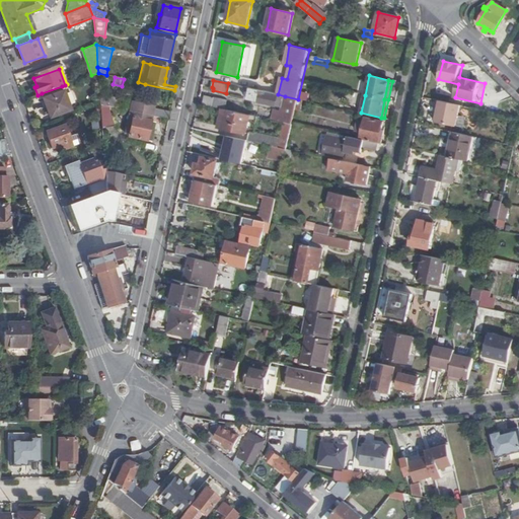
[(62,86),(42,93),(51,117),(70,109),(62,86)]
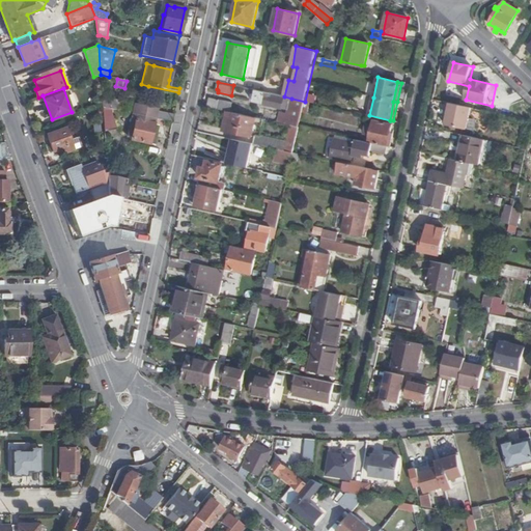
[(290,109),(291,99),(284,96),(256,90),(254,102),(283,108),(284,107),(290,109)]
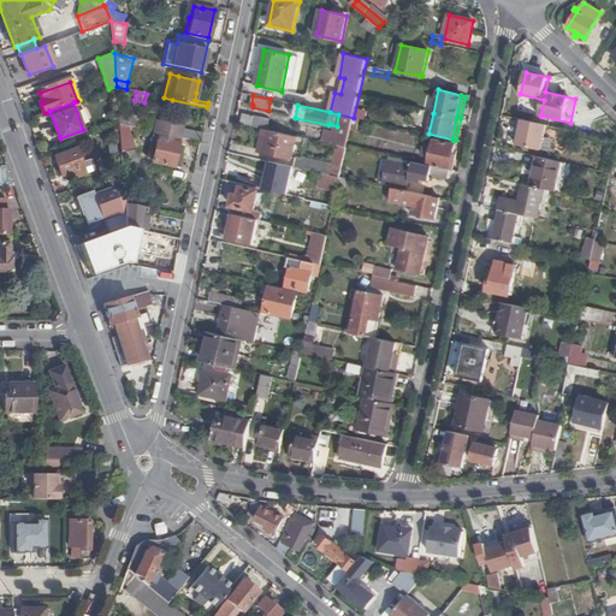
[(118,114),(119,124),(129,126),(137,128),(138,119),(118,114)]
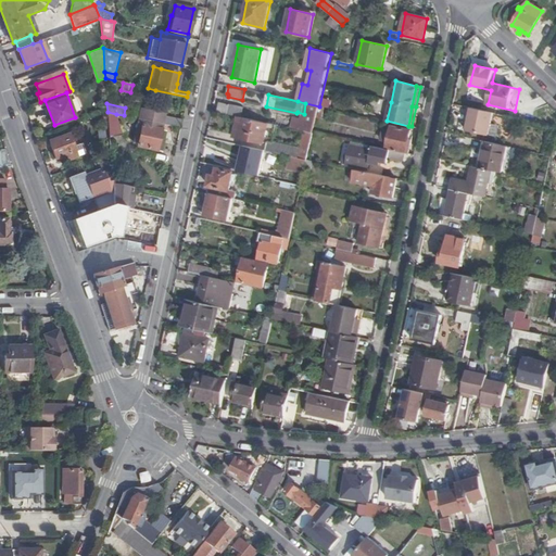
[(220,103),(218,111),(238,115),(242,116),(244,108),(220,103)]
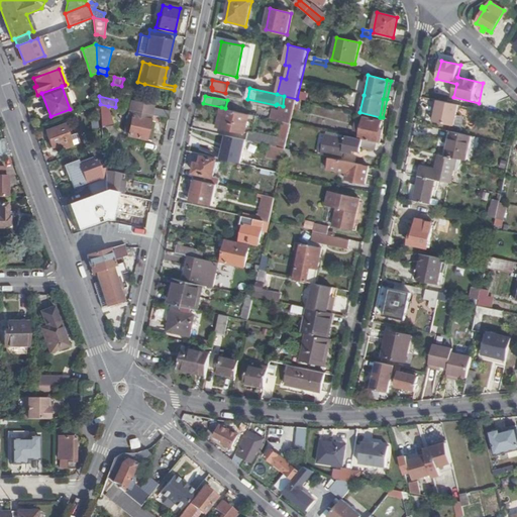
[(285,121),(292,123),(295,109),(297,99),(284,96),(283,106),(282,109),(281,114),(273,112),(271,118),(285,121)]
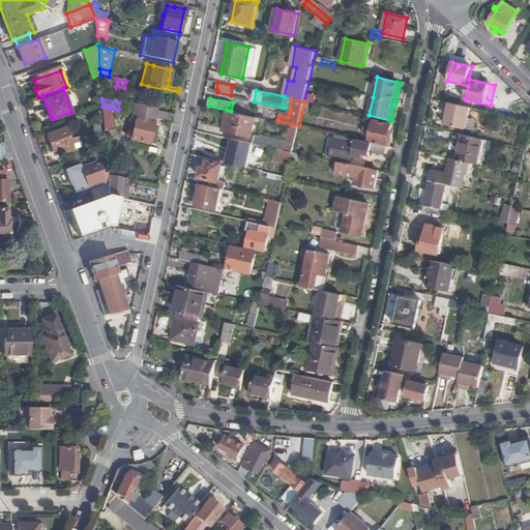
[(173,122),(174,114),(156,110),(156,106),(137,101),(137,100),(136,100),(133,113),(152,118),(173,122)]
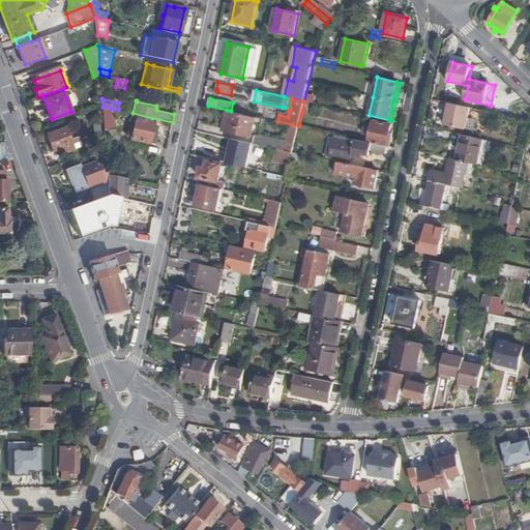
[(474,109),(446,102),(444,111),(448,112),(447,116),(445,124),(469,130),(470,129),(472,119),(474,109)]
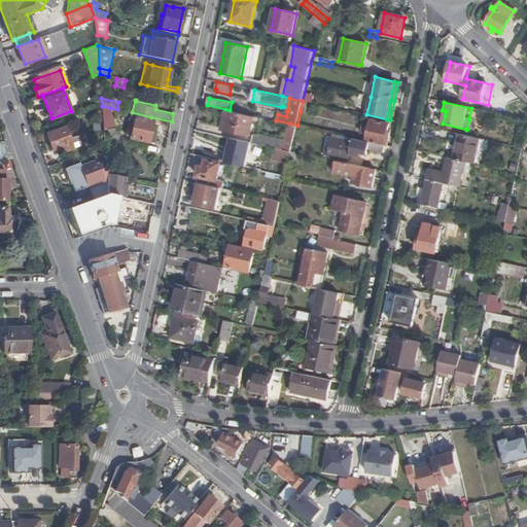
[(116,128),(110,108),(102,106),(104,130),(116,128)]
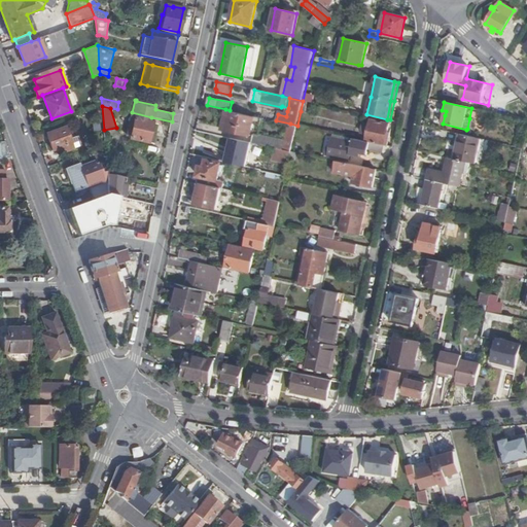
[(250,136),(254,116),(230,110),(225,109),(221,129),(250,136)]
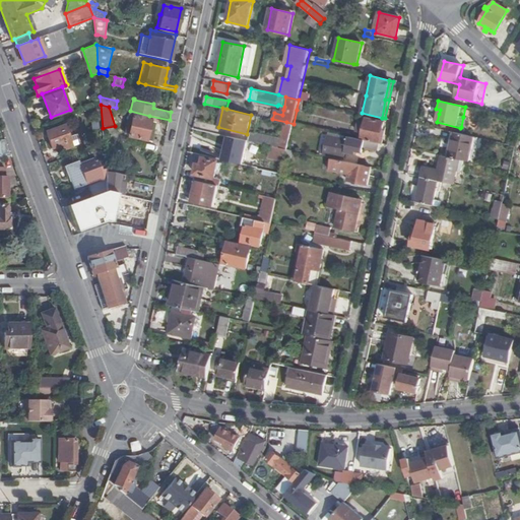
[(149,116),(130,111),(126,132),(129,133),(129,137),(146,141),(150,120),(148,120),(149,116)]
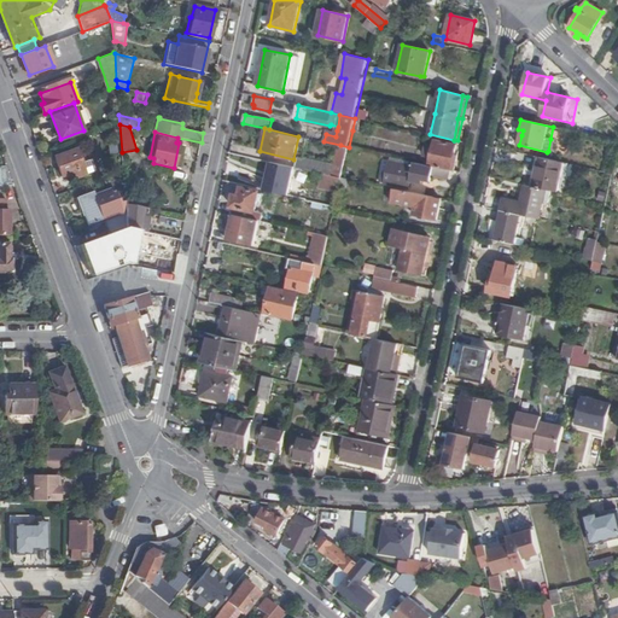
[(448,169),(455,170),(458,156),(455,156),(456,145),(435,140),(433,147),(426,146),(424,156),(432,157),(430,165),(448,169)]
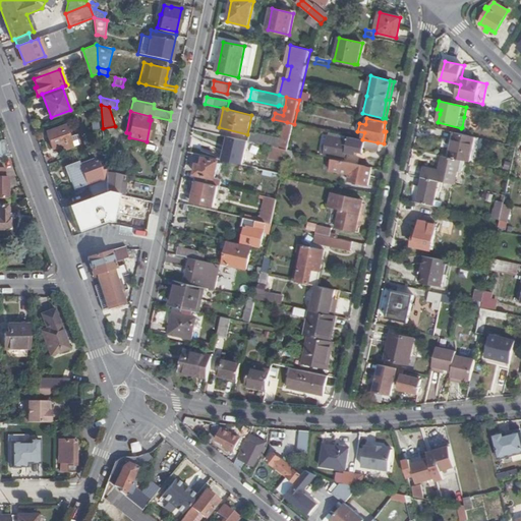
[(294,124),(287,122),(283,138),(289,140),(290,140),(292,130),(293,129),(294,124)]
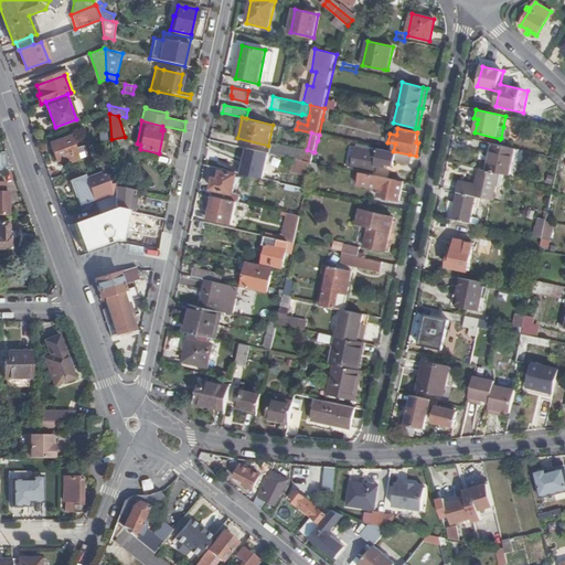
[(65,158),(67,163),(77,160),(68,136),(51,142),(57,161),(65,158)]
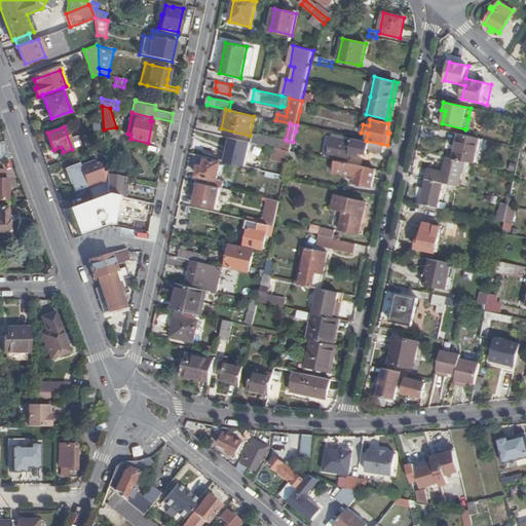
[(254,142),(274,147),(284,149),(286,140),(256,134),(254,142)]
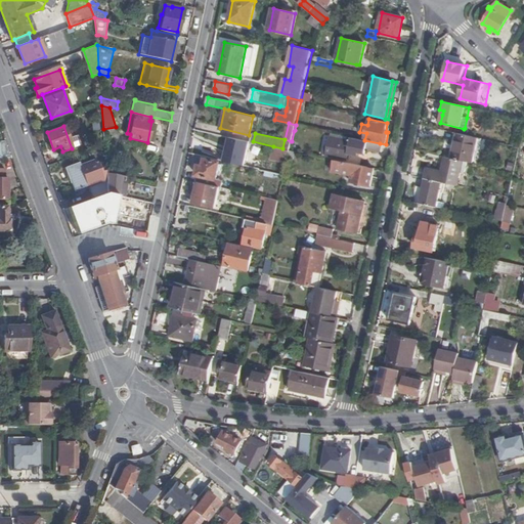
[(450,145),(447,158),(463,161),(473,163),(478,137),(457,133),(454,146),(450,145)]
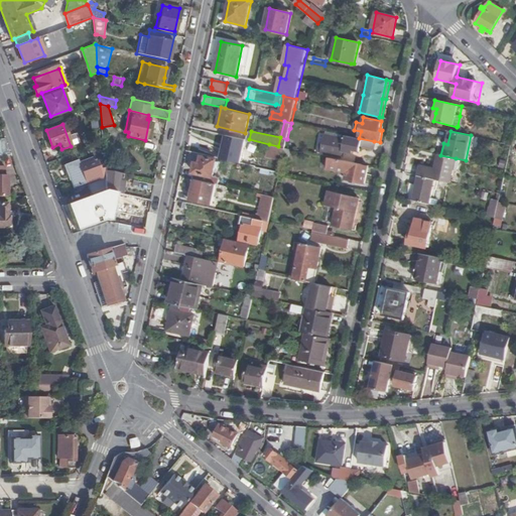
[(221,156),(242,161),(248,139),(227,133),(221,156)]
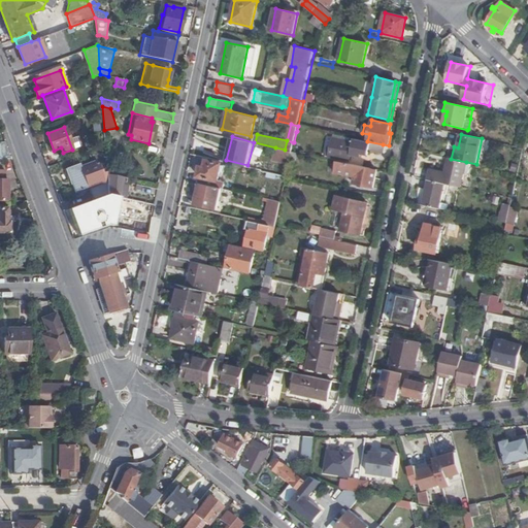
[(383,144),(367,141),(354,138),(353,141),(326,136),(321,158),(328,159),(329,156),(349,161),(352,145),(382,152),(383,144)]
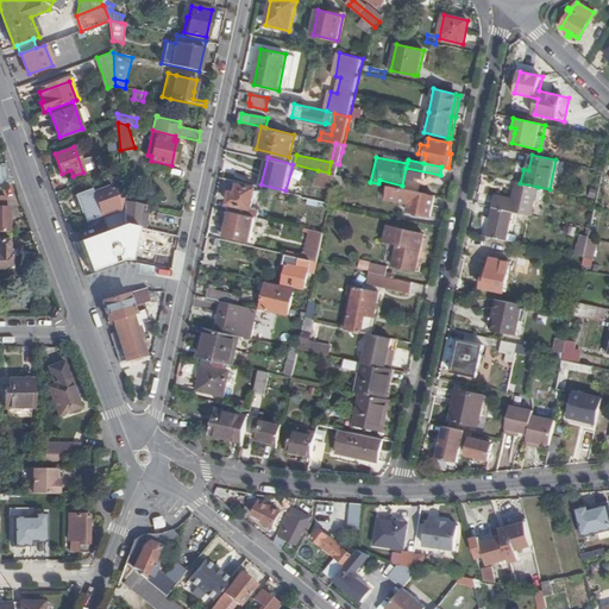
[(338,175),(344,176),(346,176),(347,165),(339,164),(338,175)]
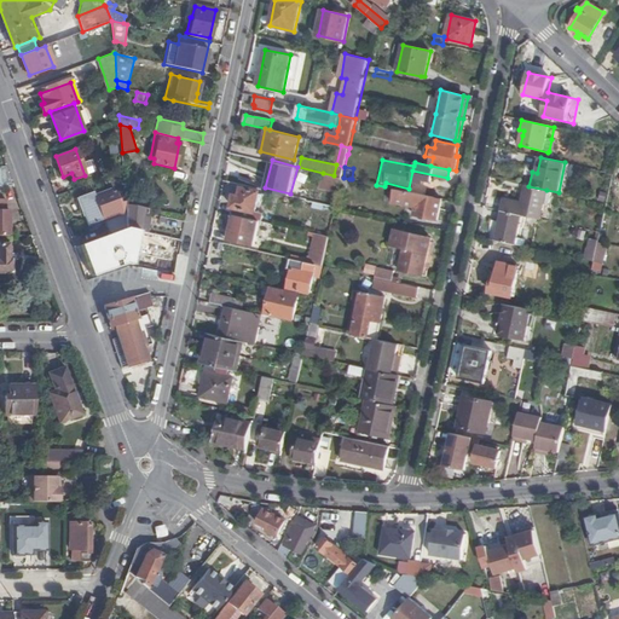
[(319,187),(340,191),(341,187),(343,178),(341,177),(334,175),(323,173),(319,187)]
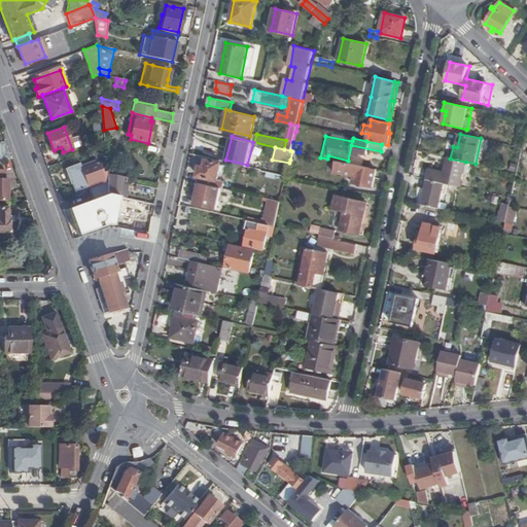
[(445,183),(460,186),(465,162),(450,159),(448,157),(445,173),(430,170),(428,179),(445,183)]
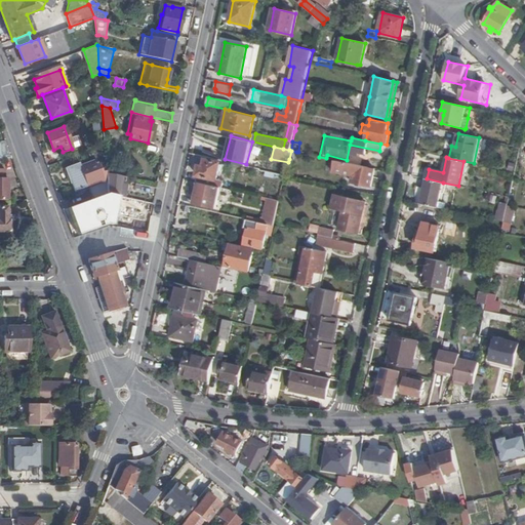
[(198,182),(221,187),(223,182),(217,179),(220,162),(201,158),(197,175),(199,176),(199,180),(198,182)]
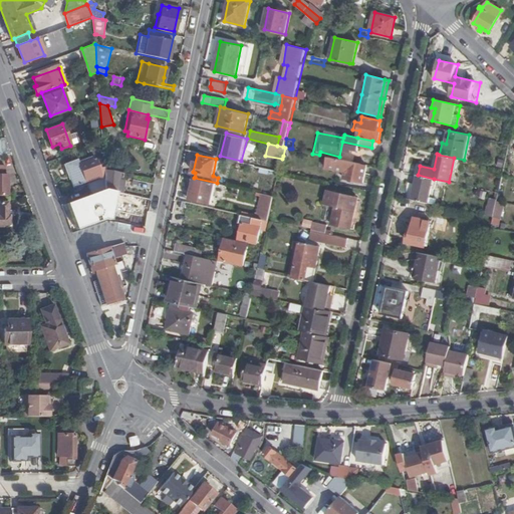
[(91,194),(105,189),(104,170),(104,167),(100,168),(97,159),(94,160),(93,157),(78,163),(77,159),(65,164),(74,187),(87,183),(91,194)]
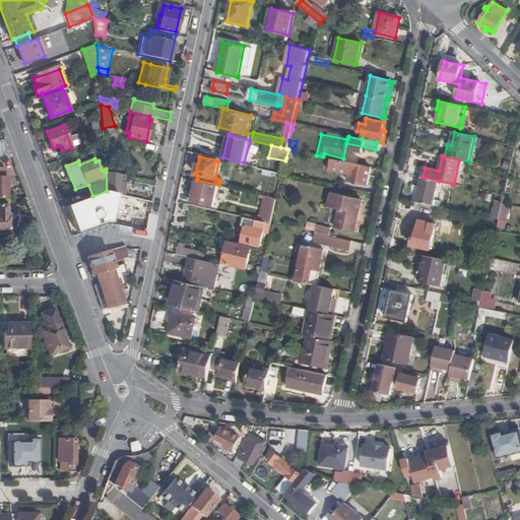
[(352,163),(332,158),(330,171),(349,175),(348,180),(368,184),(372,167),(352,163)]
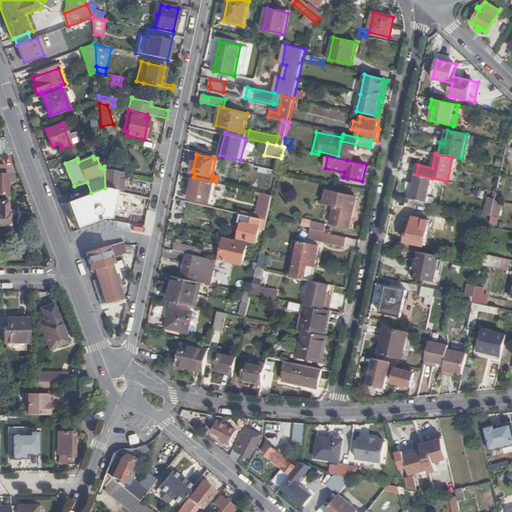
[(122,173),(104,169),(105,188),(115,191),(121,192),(124,178),(122,178),(122,175),(122,173)]
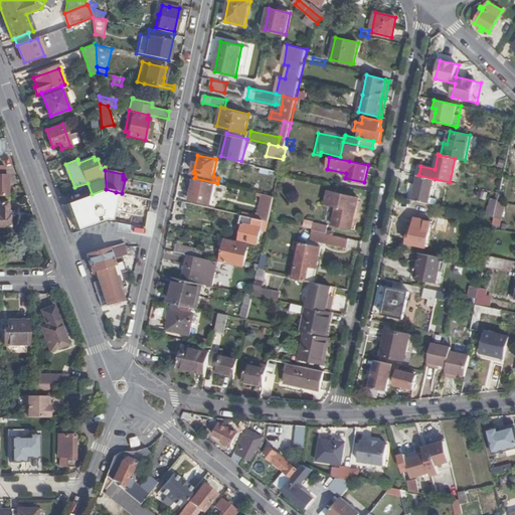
[(412,200),(430,203),(435,179),(418,175),(412,200)]
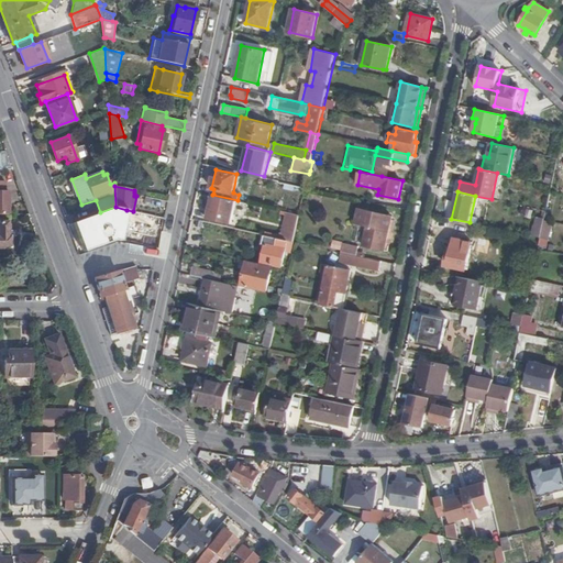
[(166,207),(168,198),(145,195),(144,202),(166,207)]
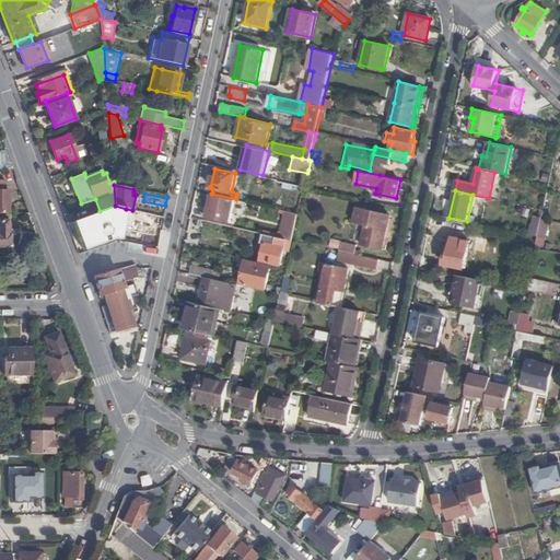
[(236,199),(211,194),(210,200),(207,199),(205,207),(209,207),(207,217),(231,223),(236,199)]
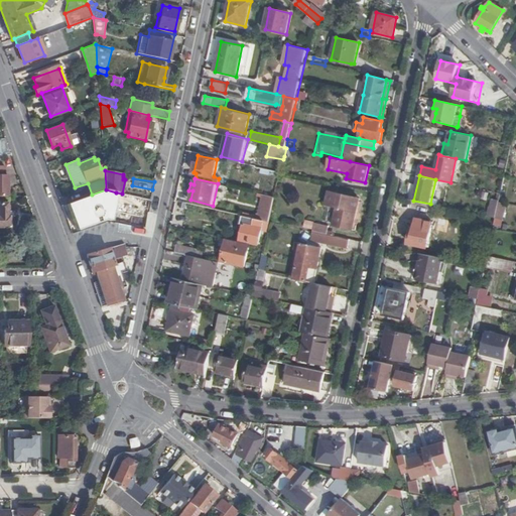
[(270,221),(275,197),(268,196),(267,203),(266,207),(264,206),(261,220),(265,221),(270,221)]
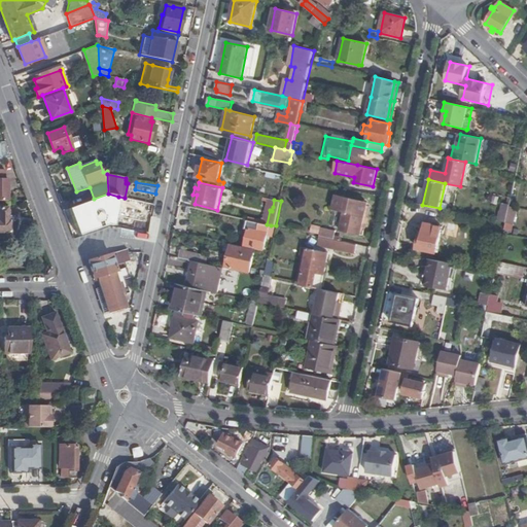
[(500,210),(498,220),(505,222),(510,206),(510,205),(503,203),(501,211),(500,210)]
